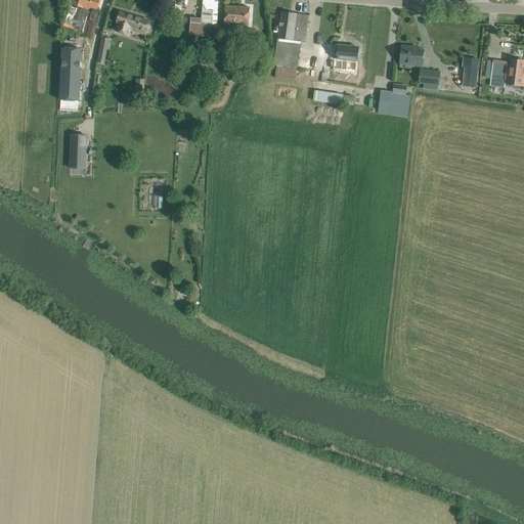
[(80,0),(74,27),(92,32),(96,16),(93,15),(97,0),(80,0)]
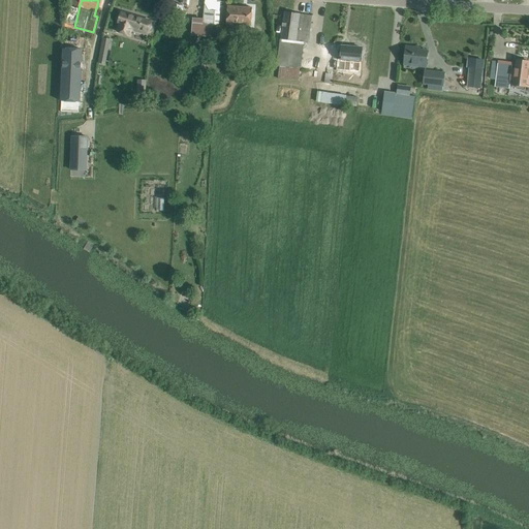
[(206,2),(205,8),(204,24),(210,24),(210,25),(219,26),(220,2),(206,2)]
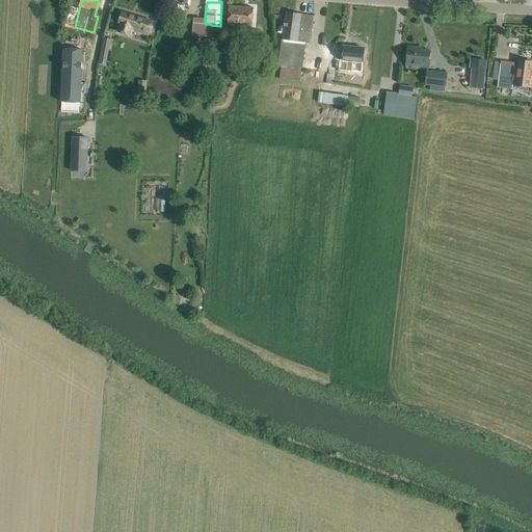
[(229,6),(229,17),(228,24),(227,34),(240,35),(241,25),(253,26),(254,7),(229,6)]
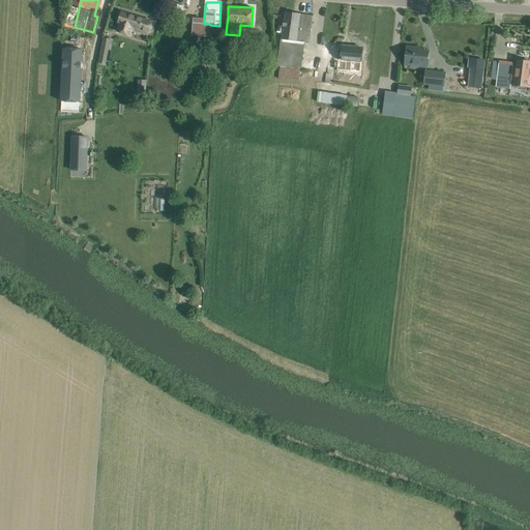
[(301,68),(305,42),(308,42),(313,16),(285,11),(276,65),(281,65),(278,79),(299,81),(300,68),(301,68)]
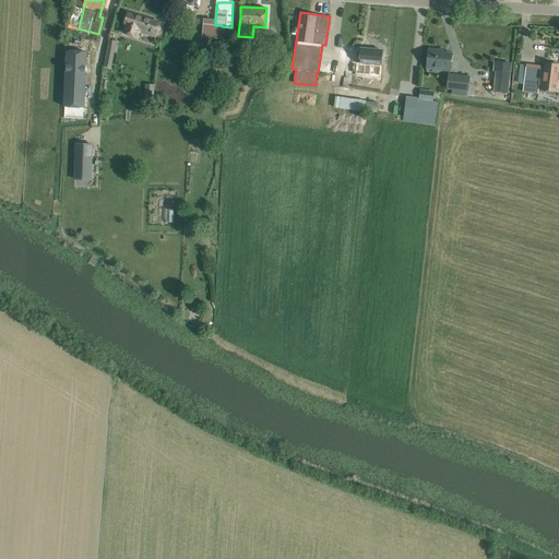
[(138,37),(139,32),(156,37),(157,33),(161,23),(128,13),(125,23),(127,24),(125,34),(138,37)]
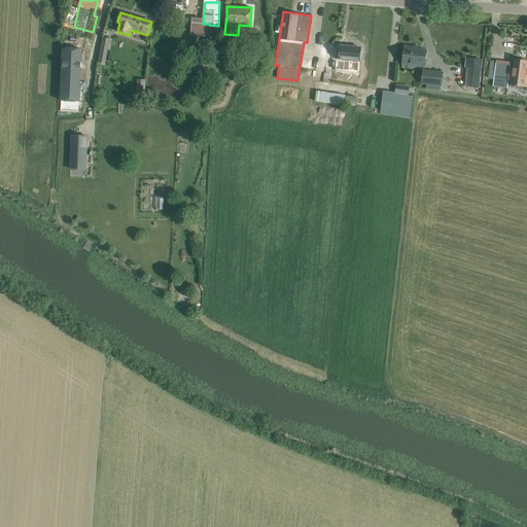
[(102,40),(97,65),(105,67),(109,42),(102,40)]
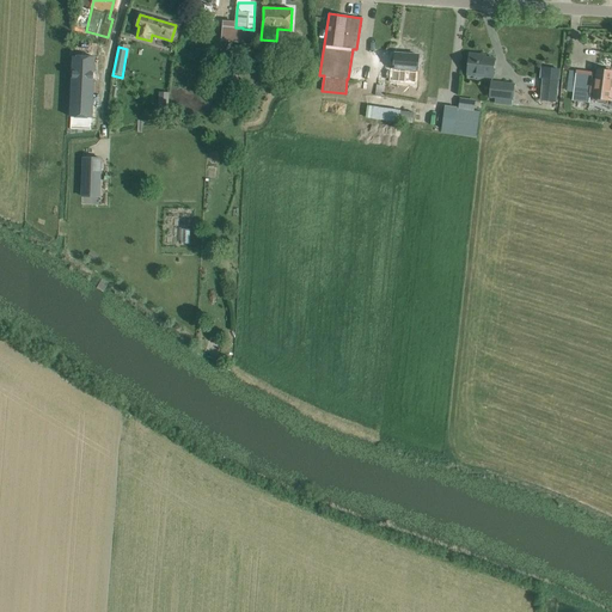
[(395,68),(390,68),(389,79),(407,81),(408,71),(417,71),(418,55),(396,54),(395,68)]
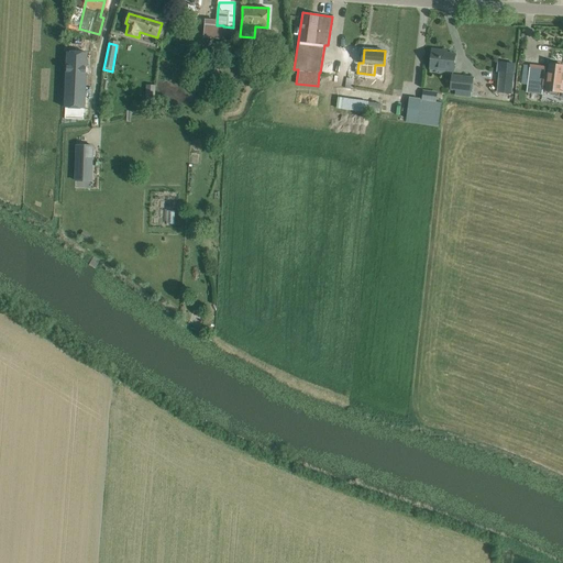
[(432,50),(430,66),(445,67),(444,70),(453,72),(455,54),(441,53),(442,51),(432,50)]
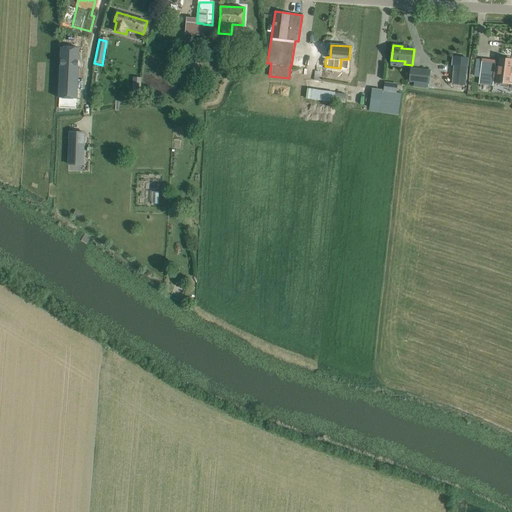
[(80,47),(62,46),(59,98),(78,99),(80,47)]
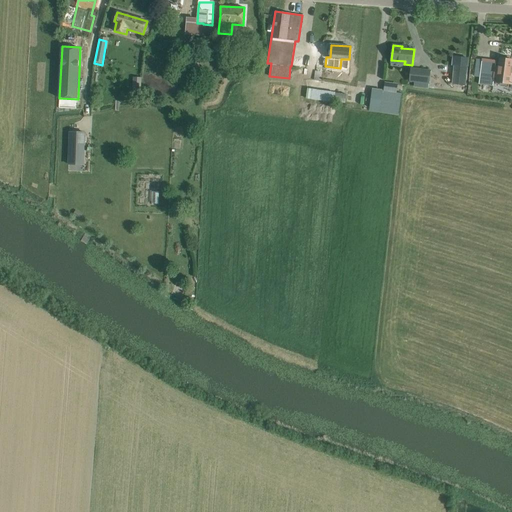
[(482,59),(479,84),(493,86),(494,78),(496,78),(496,82),(497,82),(497,83),(511,85),(511,73),(511,63),(511,59),(500,58),(498,71),(495,71),(496,61),(482,59)]
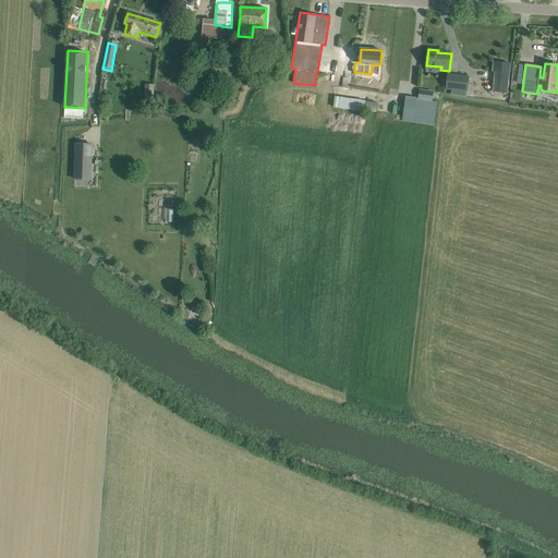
[(495,71),(493,92),(508,93),(509,72),(495,71)]
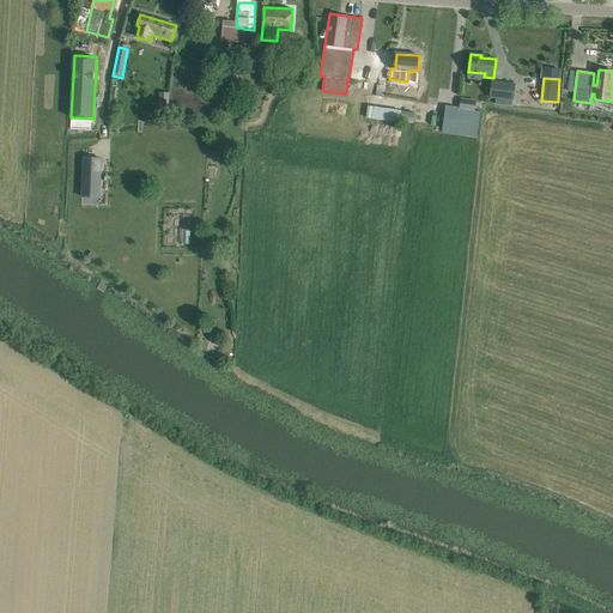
[(515,84),(492,82),(491,97),(497,97),(496,104),(513,105),(514,99),(515,84)]
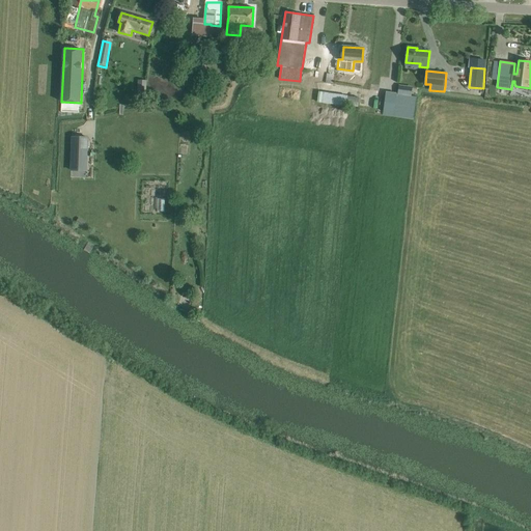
[(138,80),(137,90),(146,91),(147,80),(138,80)]
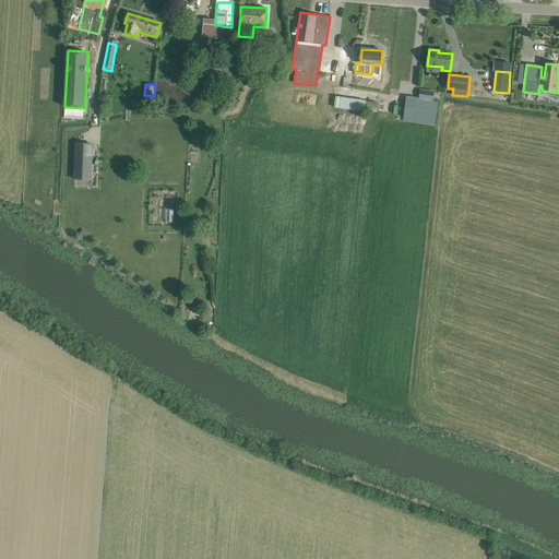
[(420,90),(418,99),(433,102),(435,92),(420,90)]
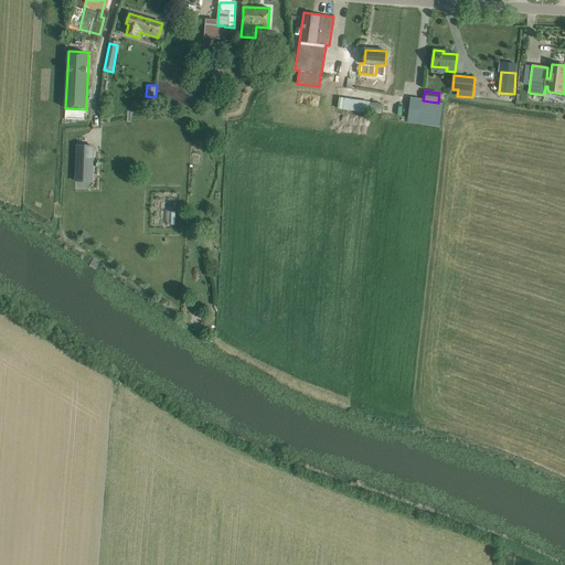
[(339,97),(338,109),(369,113),(370,109),(381,110),(382,107),(370,105),(370,103),(339,97)]
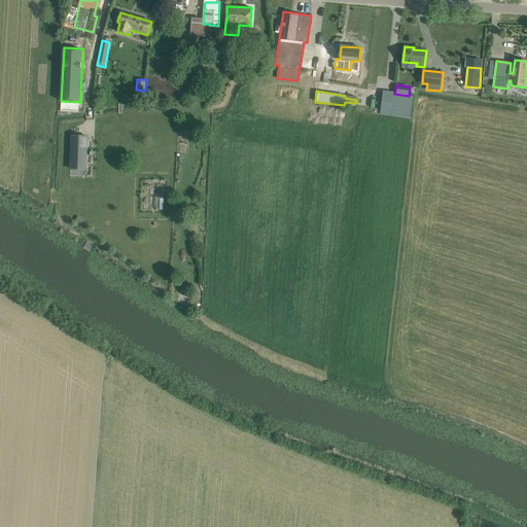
[(378,114),(411,119),(414,97),(409,96),(394,94),(380,91),(379,98),(381,98),(378,114)]
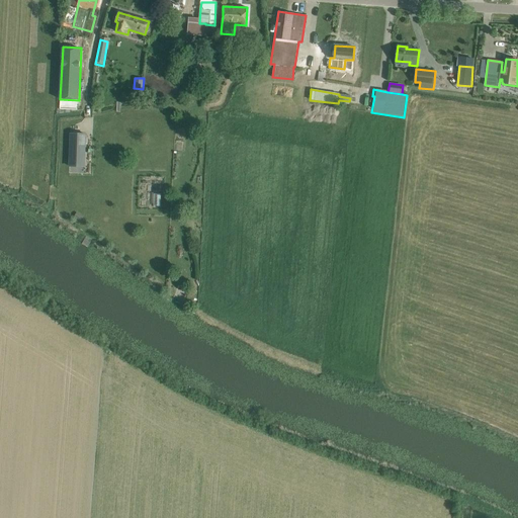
[(70,133),(69,167),(70,167),(85,167),(86,134),(71,133),(70,133)]
